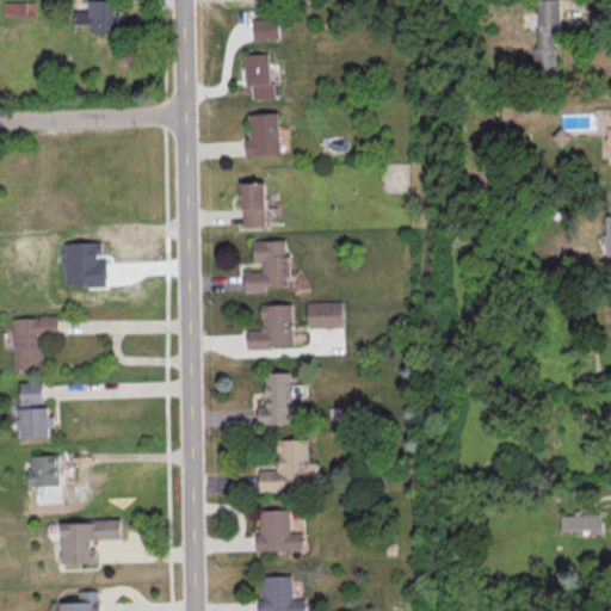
[(87,0),(116,0),(116,34),(87,34),(87,0)]
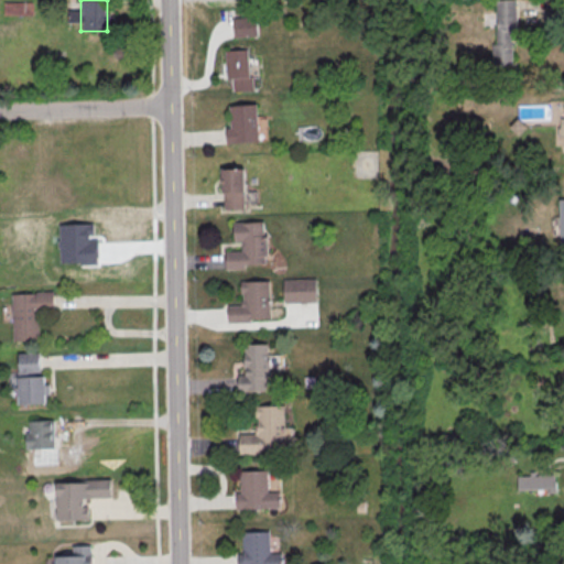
[(516,0),(495,0),(495,65),(516,65),(516,0)]
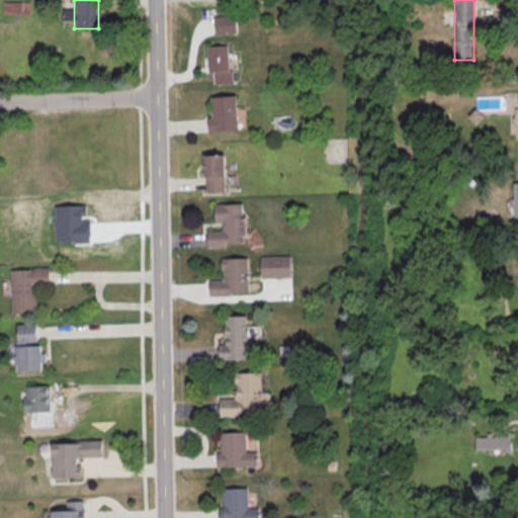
[(5,2),(5,12),(28,12),(28,2),(5,2)]
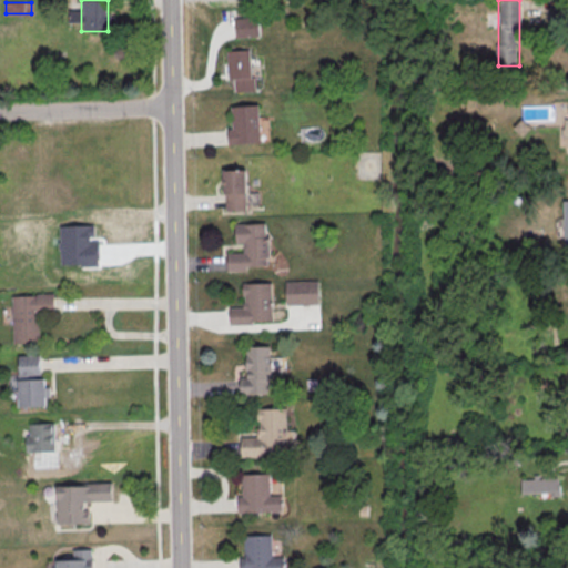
[(232,18),(255,16),(257,36),(233,38),(232,18)]
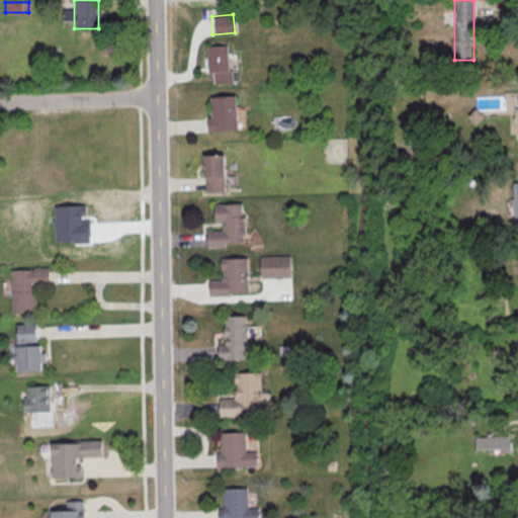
[(204,47),(225,45),(227,70),(230,70),(231,83),(211,84),(210,72),(205,72),(204,47)]
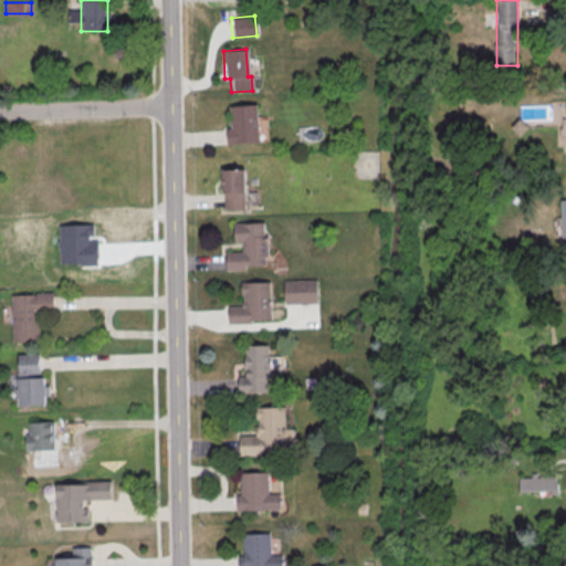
[(228,106),(254,104),(258,142),(224,144),(223,128),(229,128),(228,106)]
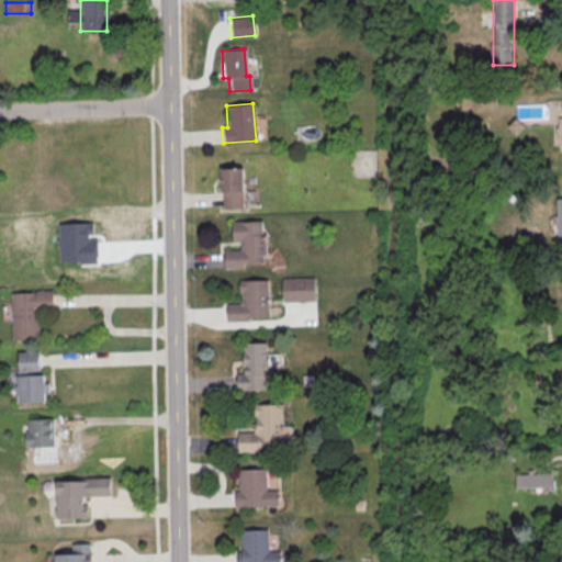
[(217,169),(240,168),(242,206),(222,208),(221,199),(221,191),(218,192),(217,169)]
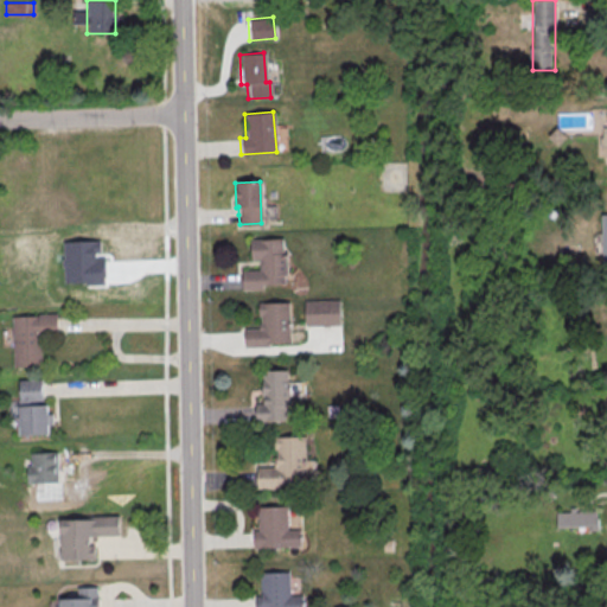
[(606,213),(604,213),(604,235),(595,235),(595,251),(605,251),(605,266),(606,266),(606,213)]
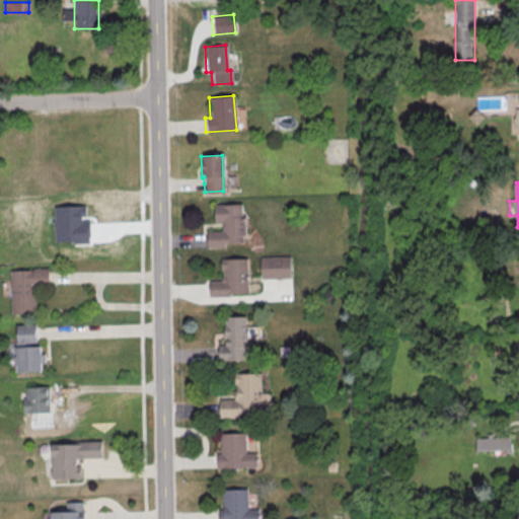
[(212,204),(241,203),(241,216),(243,216),(244,235),(241,235),(242,242),(222,243),(223,246),(206,247),(206,239),(206,231),(220,230),(220,222),(213,222),(212,204)]
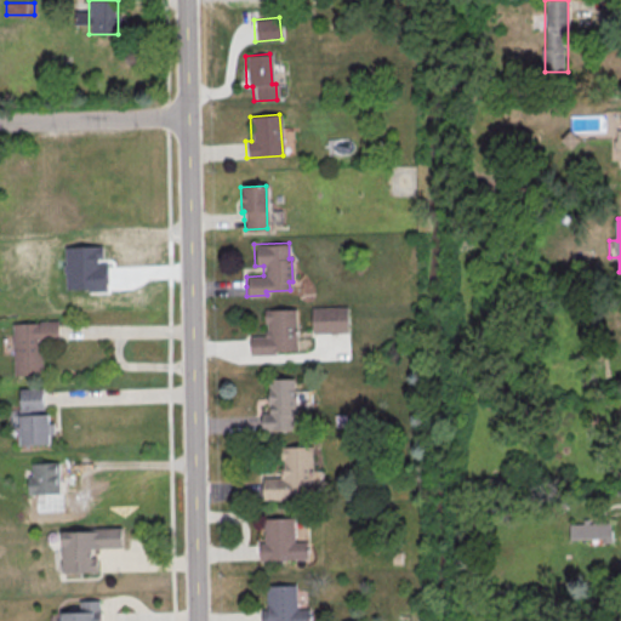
[(309,308),(345,307),(346,332),(329,334),(311,334),(309,308)]
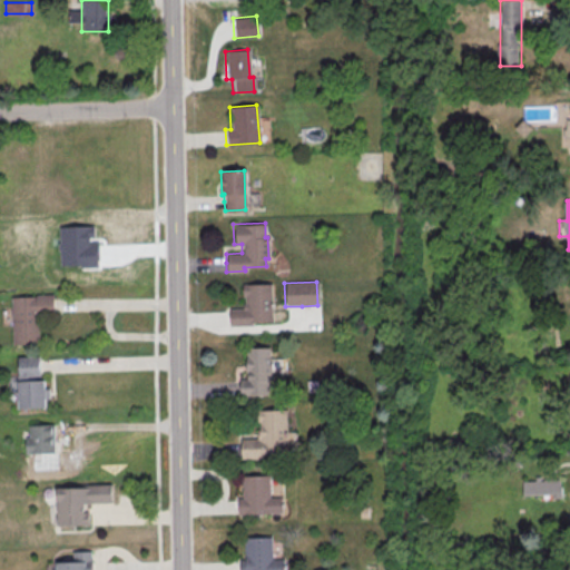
[(241,284),(271,283),(272,322),(251,323),(251,325),(228,326),(228,318),(227,310),(242,308),(242,304),(244,304),(243,296),(241,296),(241,284)]
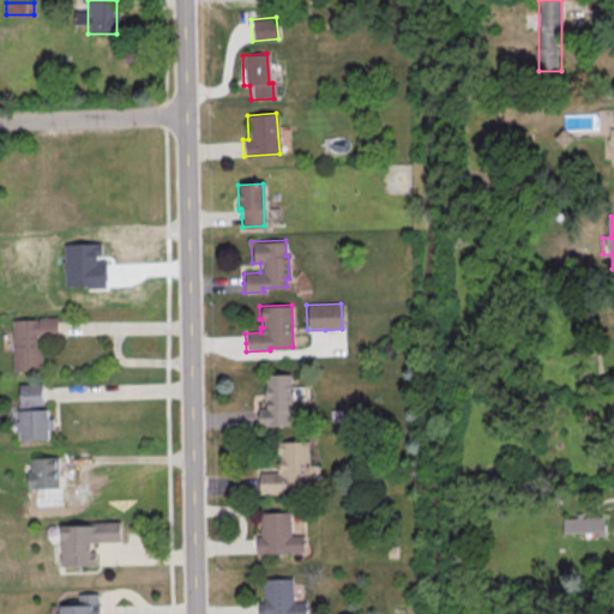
[(10,319),(11,371),(41,369),(40,339),(55,339),(55,319),(10,319)]
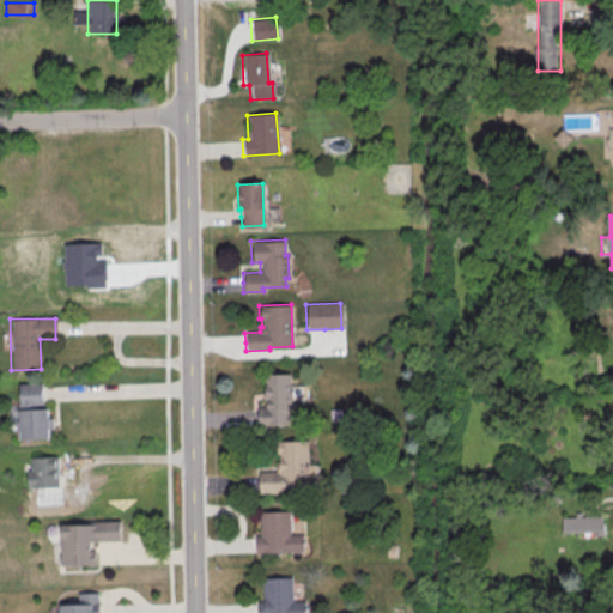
[(262,425),(293,425),(293,372),(262,372),(262,425)]
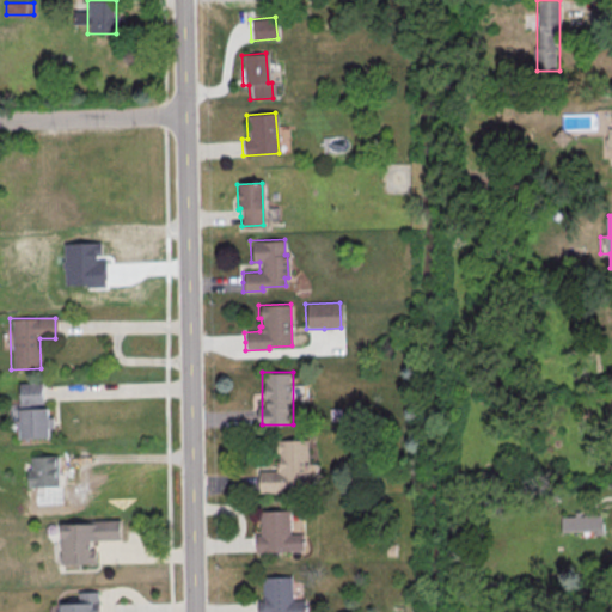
[(18,383),(19,422),(16,422),(16,439),(47,438),(47,408),(37,408),(37,405),(42,405),(42,392),(41,383),(18,383)]
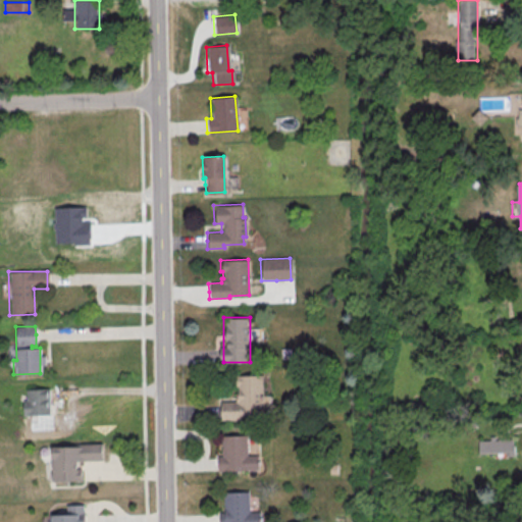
[(233,374),(261,374),(262,404),(258,405),(258,415),(239,415),(239,419),(220,420),(219,402),(235,401),(233,393),(237,393),(237,385),(233,385),(233,374)]
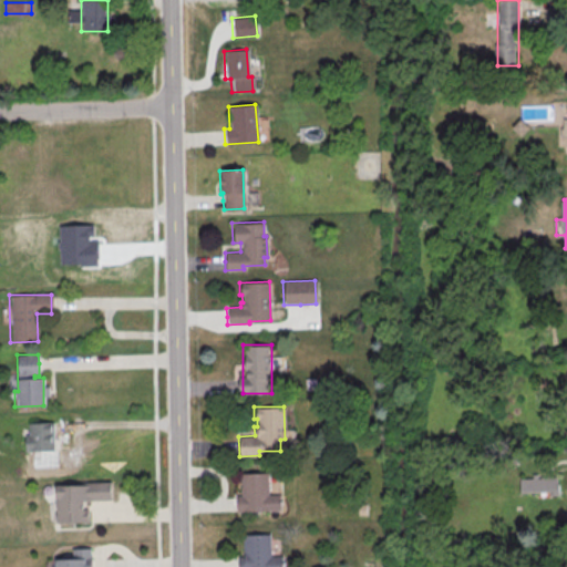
[(27,422),(52,422),(53,451),(23,451),(23,434),(27,434),(27,422)]
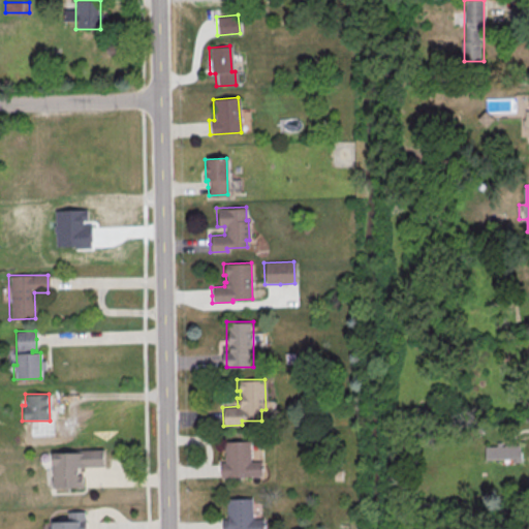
[(223,442),(248,441),(249,462),(259,461),(260,476),(219,477),(218,462),(223,462),(223,442)]
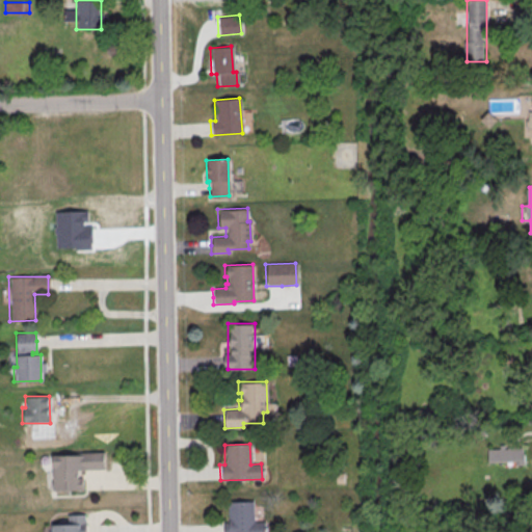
[(487,462),(524,462),(524,446),(487,446),(487,462)]
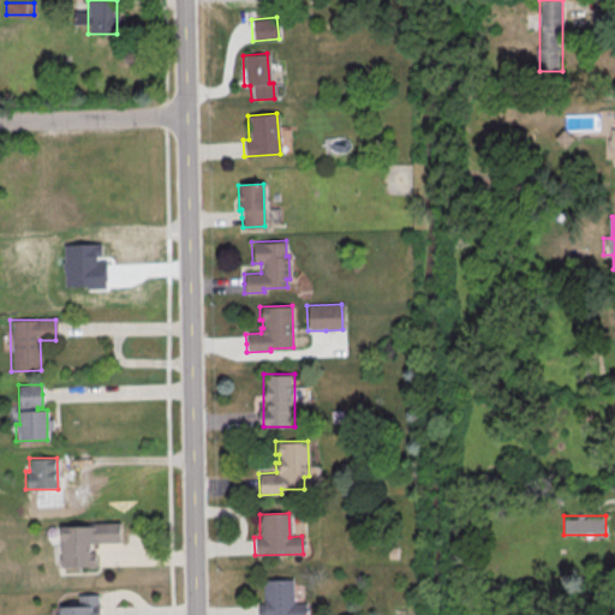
[(59,527),(83,526),(83,523),(118,521),(119,542),(89,543),(89,551),(95,551),(95,567),(60,567),(59,527)]
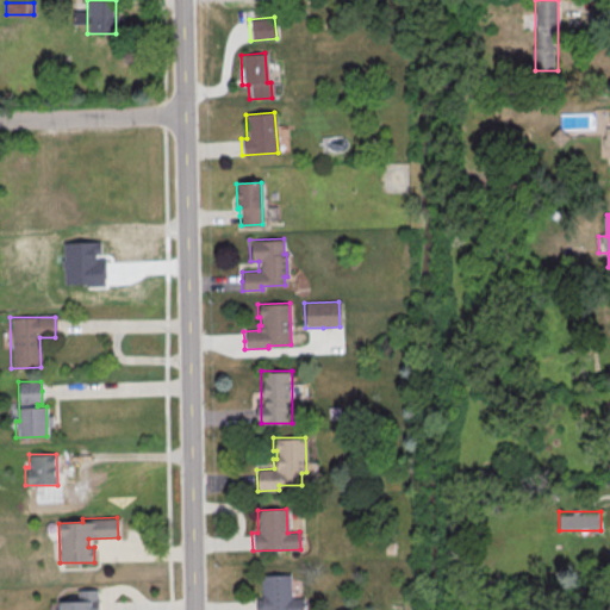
[(260,576),(288,574),(290,598),(302,598),(302,609),(255,609),(255,599),(261,598),(260,576)]
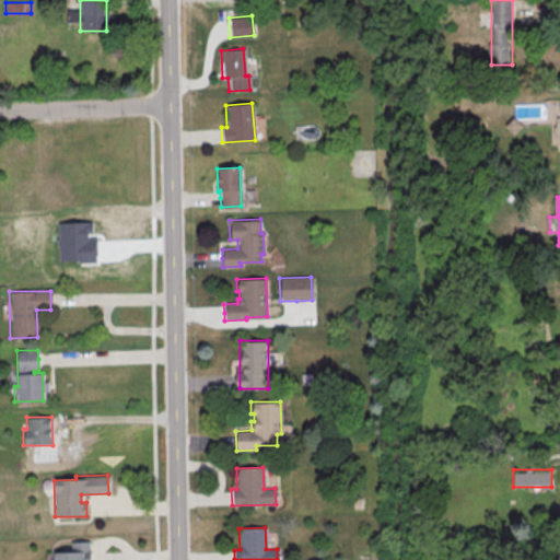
[(54,559),(54,553),(70,552),(70,541),(89,540),(89,559),(54,559)]
